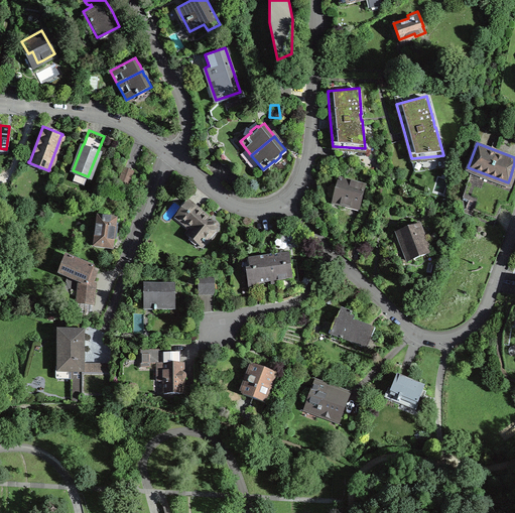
[(123,165),(118,179),(126,182),(132,168),(123,165)]
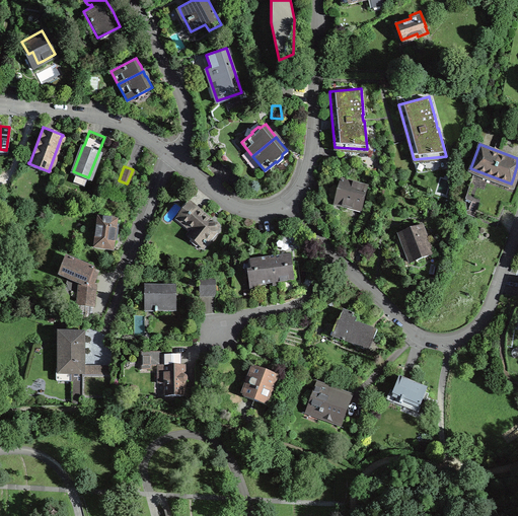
[(335,195),(334,201),(360,208),(367,185),(340,176),(335,195)]
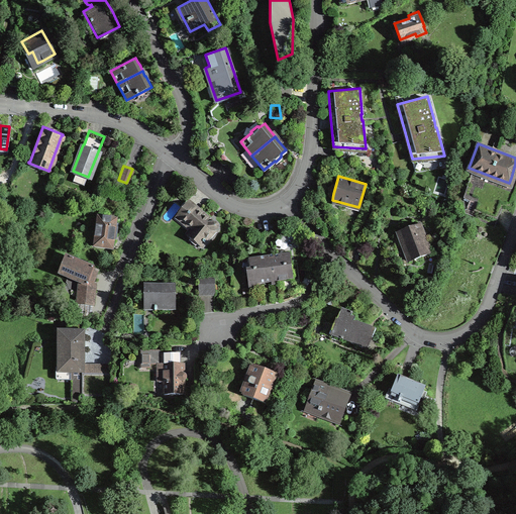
[(178,211),(193,224),(186,232),(200,243),(213,227),(214,227),(215,227),(216,226),(217,226),(217,225),(217,224),(217,223),(217,222),(216,221),(215,221),(214,220),(213,220),(210,221),(206,218),(208,216),(192,204),(187,200),(178,211)]
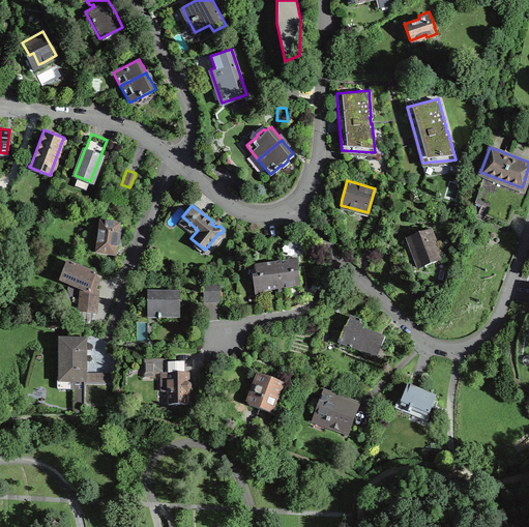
[(114,252),(116,239),(118,239),(119,231),(117,231),(118,222),(104,220),(99,220),(95,250),(114,252)]
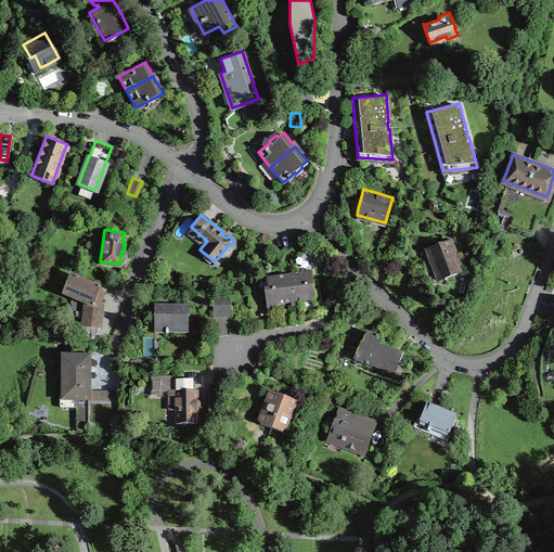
[(427,247),(430,258),(436,256),(443,276),(461,269),(451,243),(449,239),(427,247)]
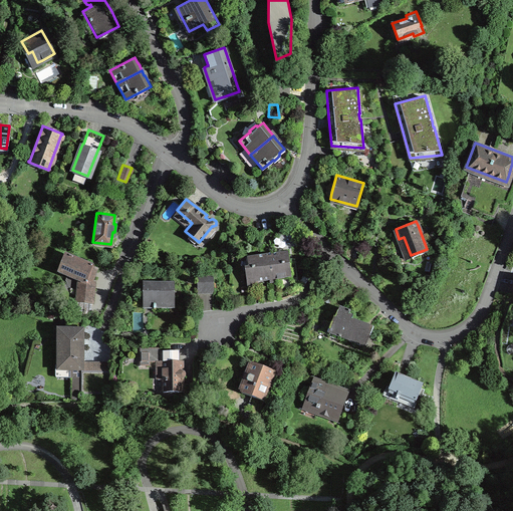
[(287,247),(264,250),(268,277),(268,280),(272,279),(272,277),(290,274),(287,247)]
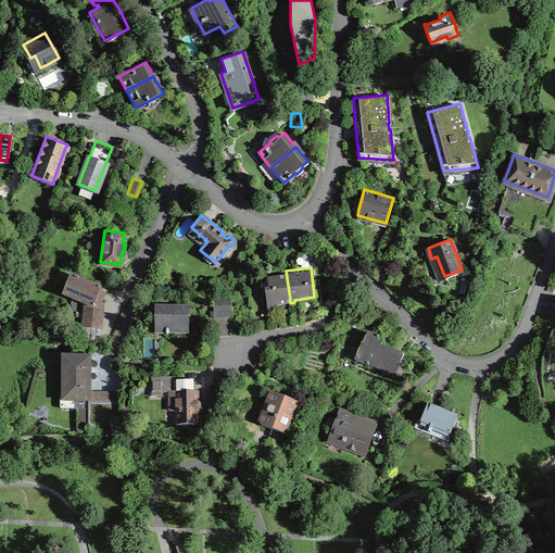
[(290,300),(286,271),(266,274),(267,283),(264,283),(267,305),(274,305),(274,302),(290,300)]
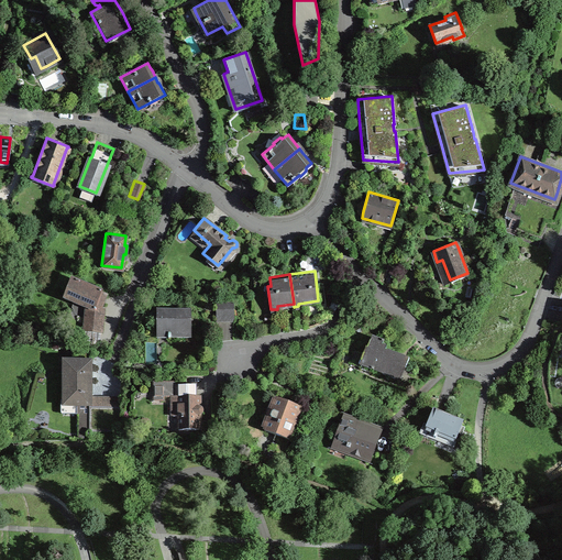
[(100,306),(106,292),(100,289),(101,288),(70,276),(63,295),(73,299),(85,304),(84,315),(83,328),(84,328),(100,330),(103,306),(100,306)]
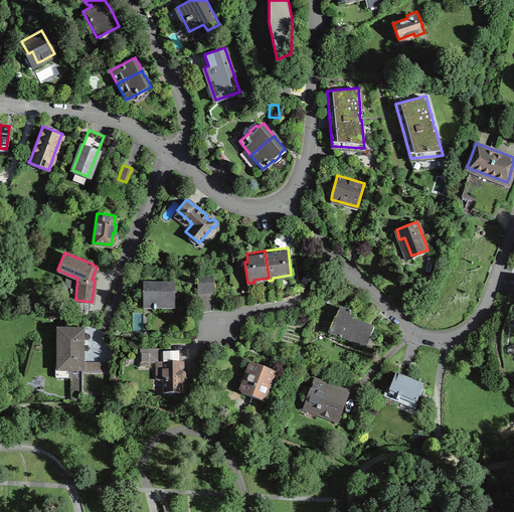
[(198,291),(212,291),(213,291),(213,275),(197,275),(197,292),(198,292),(198,291)]
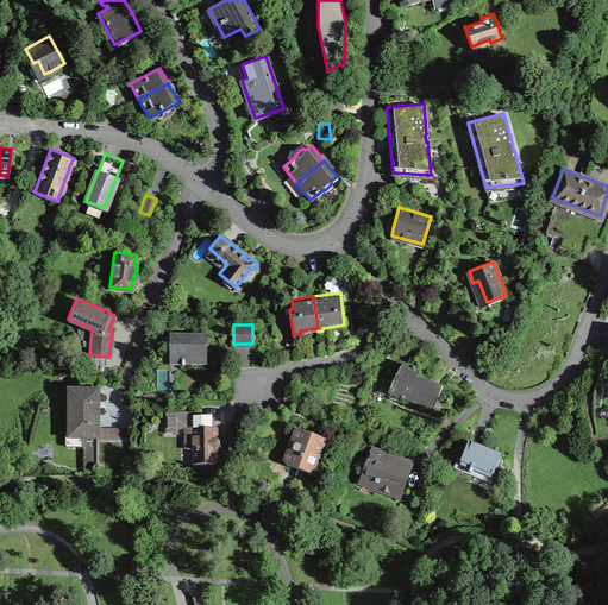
[(206,351),(206,344),(202,344),(202,334),(181,334),(181,335),(170,335),(170,334),(168,334),(169,355),(181,355),(181,363),(183,363),(183,361),(205,361),(205,358),(206,358),(206,351)]
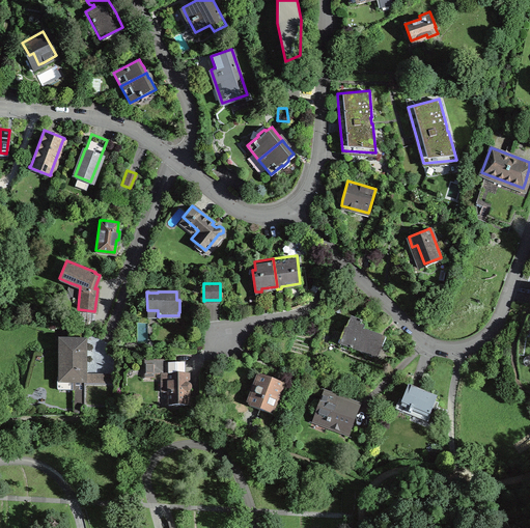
[(340,337),(338,341),(339,341),(339,342),(340,343),(340,342),(357,349),(357,350),(358,350),(358,348),(371,352),(374,341),(377,342),(380,336),(363,330),(362,330),(364,324),(360,322),(361,318),(350,314),(345,326),(344,329),(342,329),(339,337),(340,337)]
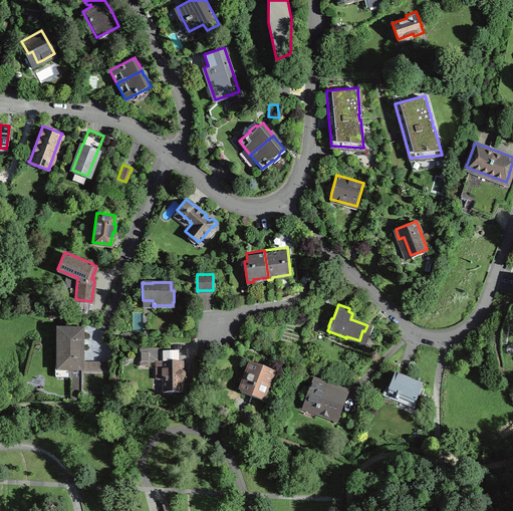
[(57,362),(57,366),(71,366),(81,366),(81,360),(81,341),(81,327),(84,320),(71,314),(68,322),(67,327),(57,327),(57,362)]
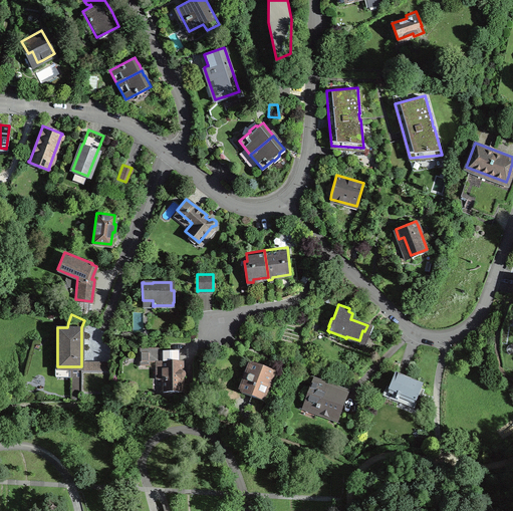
[(178,358),(178,347),(159,348),(159,345),(139,345),(139,362),(149,362),(149,359),(157,359),(157,376),(163,376),(163,390),(179,390),(179,397),(192,397),(192,381),(181,381),(181,375),(182,375),(183,374),(184,374),(184,373),(184,372),(185,371),(184,370),(184,369),(183,368),(182,368),(181,368),(180,368),(180,359),(181,359),(181,358),(178,358)]
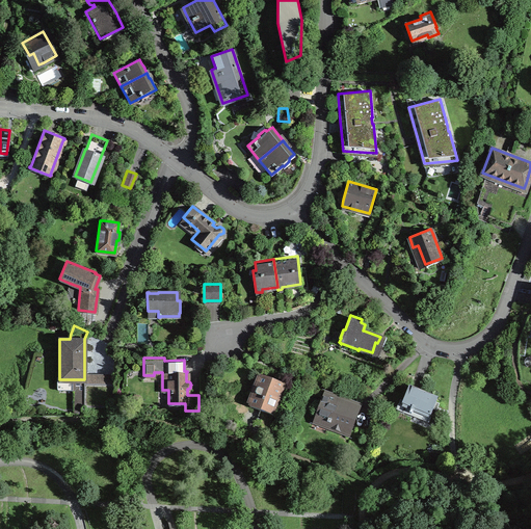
[(83,413),(109,413),(109,412),(113,412),(113,404),(114,404),(114,373),(84,373),(84,379),(74,379),(74,388),(74,407),(83,407),(83,413)]
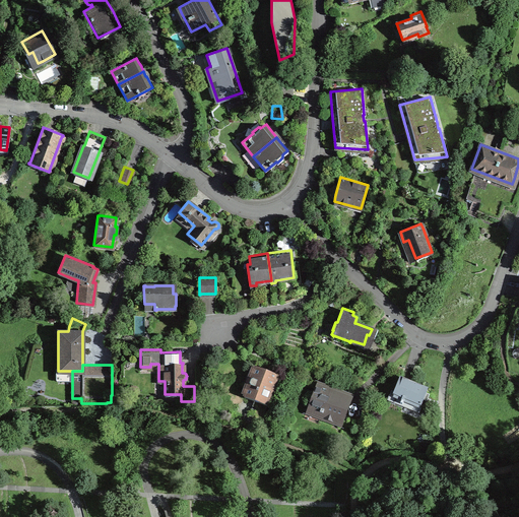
[(254,398),(247,417),(259,422),(273,385),(274,384),(275,381),(275,379),(277,373),(261,367),(255,365),(254,367),(251,366),(245,381),(248,383),(243,394),(254,398)]
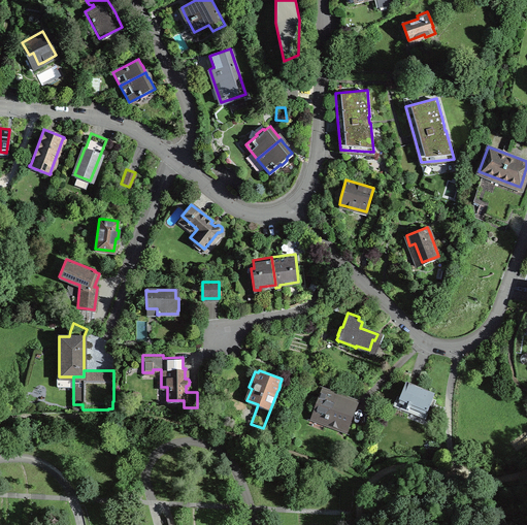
[(426,412),(433,392),(412,383),(405,381),(398,400),(406,404),(405,407),(407,408),(409,405),(426,412)]
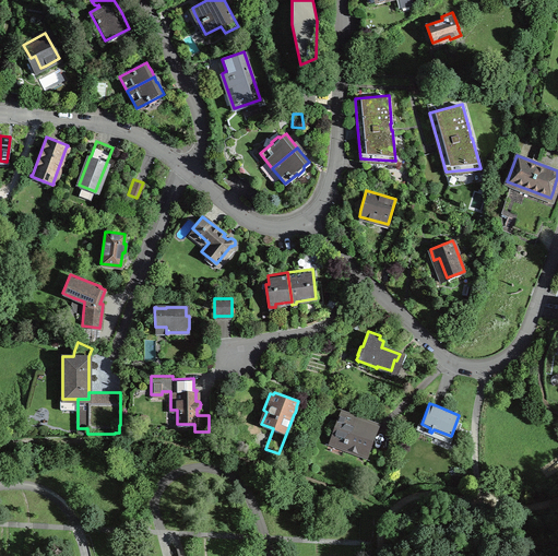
[(344,446),(365,453),(376,424),(348,414),(345,412),(343,416),(340,415),(337,421),(339,421),(333,435),(341,438),(341,440),(345,442),(344,446)]
